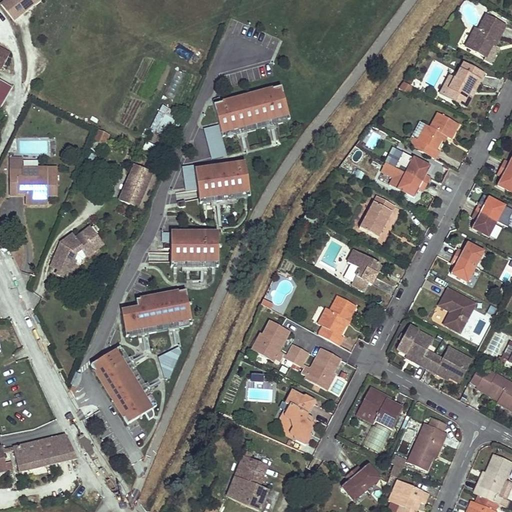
[(7,0),(1,5),(13,21),(25,12),(23,9),(33,2),(35,4),(40,0),(7,0)]
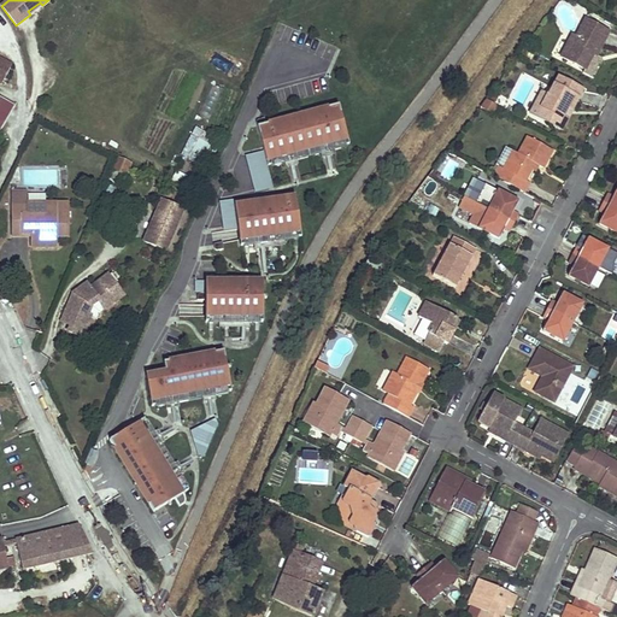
[(42,5),(40,3),(28,11),(30,15),(42,5)]
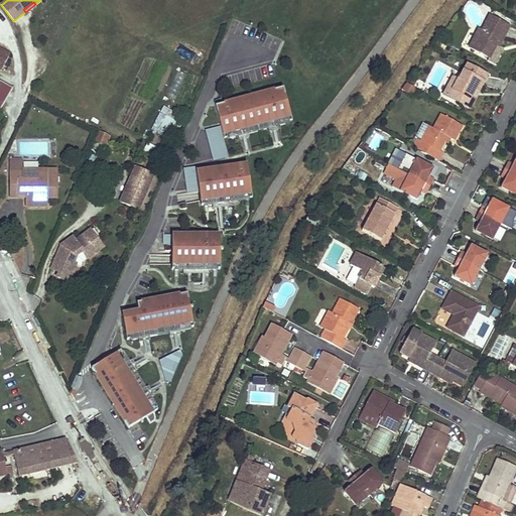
[(508,27),(489,17),(481,31),(478,30),(468,48),(488,58),(495,45),(498,47),(508,27)]
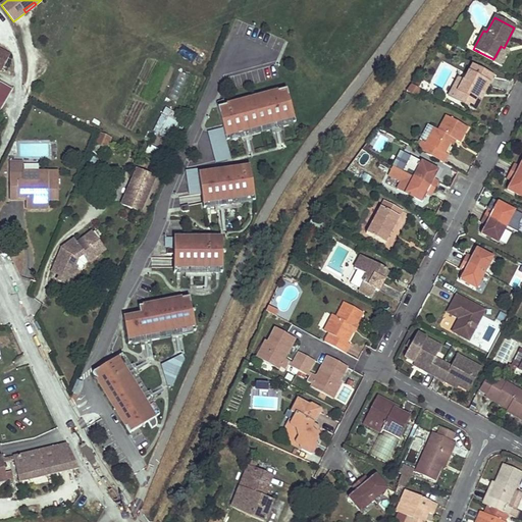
[(504,48),(501,46),(493,59),(497,61),(504,48)]
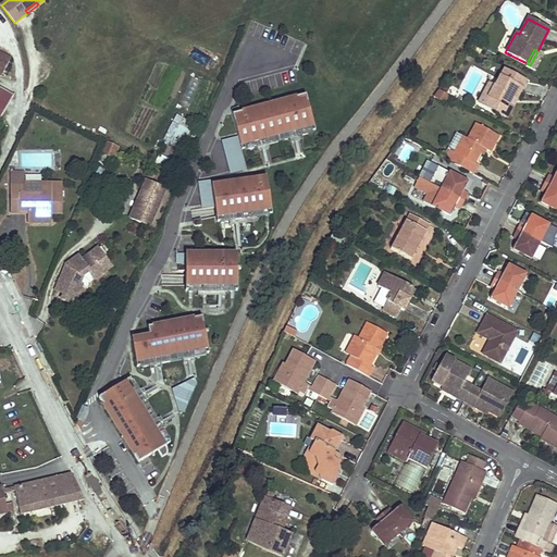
[(10,59),(0,53),(0,74),(2,75),(10,59)]
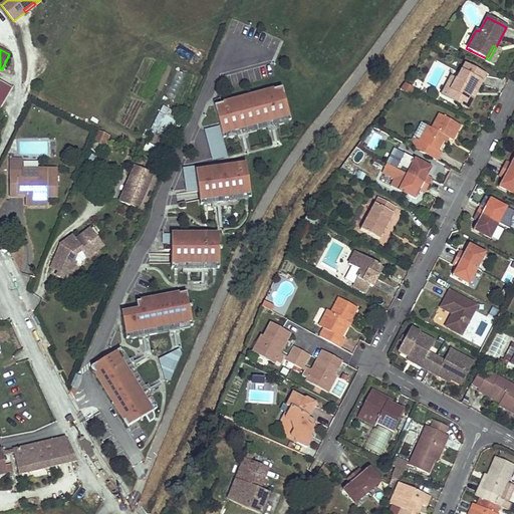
[(485,75),(464,64),(456,80),(447,97),(468,108),(472,100),(468,98),(473,89),(477,91),(485,75)]
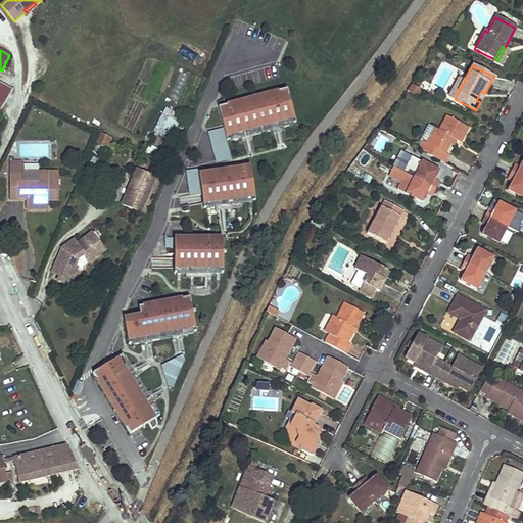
[(179,102),(187,74),(178,72),(170,100),(179,102)]
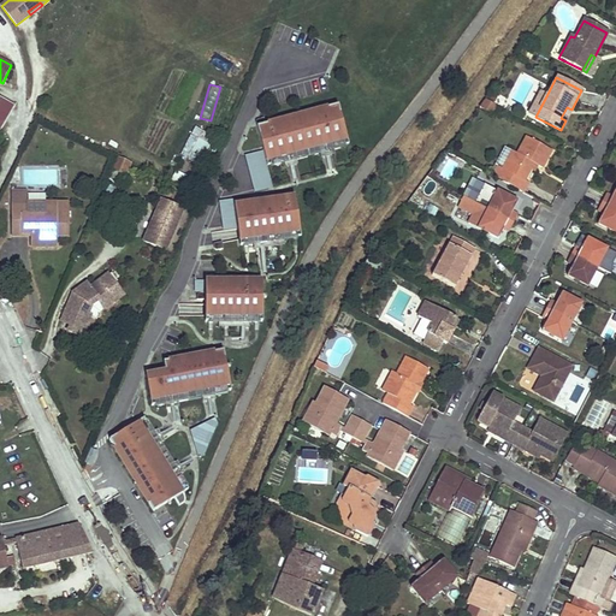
[(546,96),(539,92),(529,113),(535,117),(546,96)]
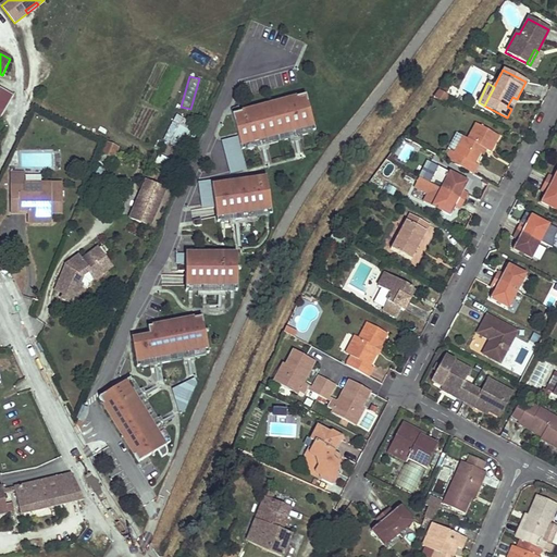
[(0,115),(0,116),(14,93),(0,85),(0,115)]
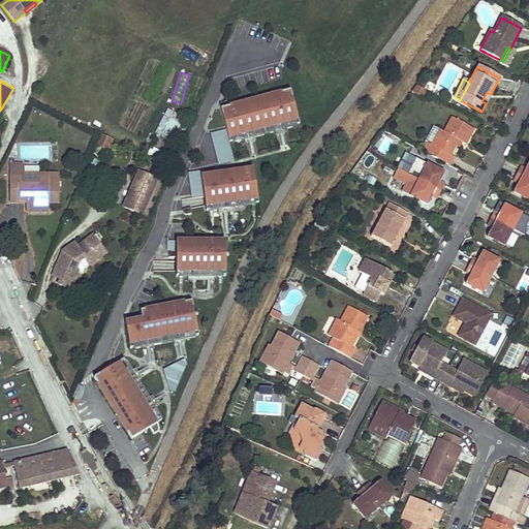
[(415,86),(410,93),(421,99),(425,91),(415,86)]
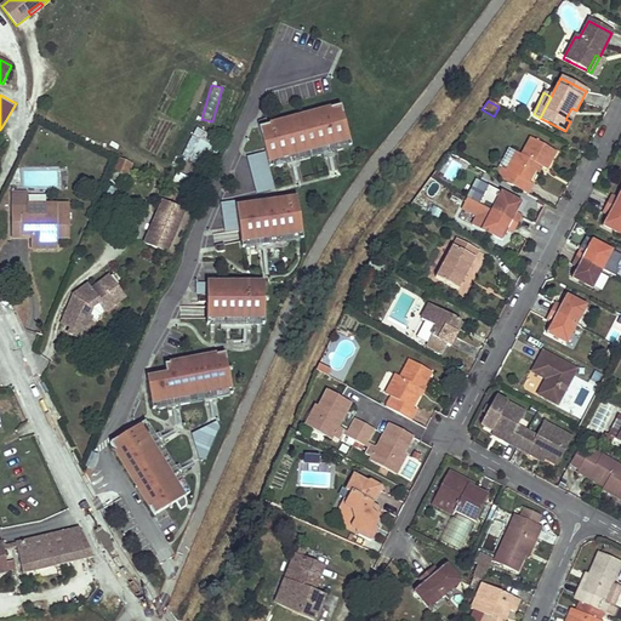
[(268,160),(349,140),(340,106),(267,125),(266,119),(260,120),(258,124),(266,152),(268,160)]
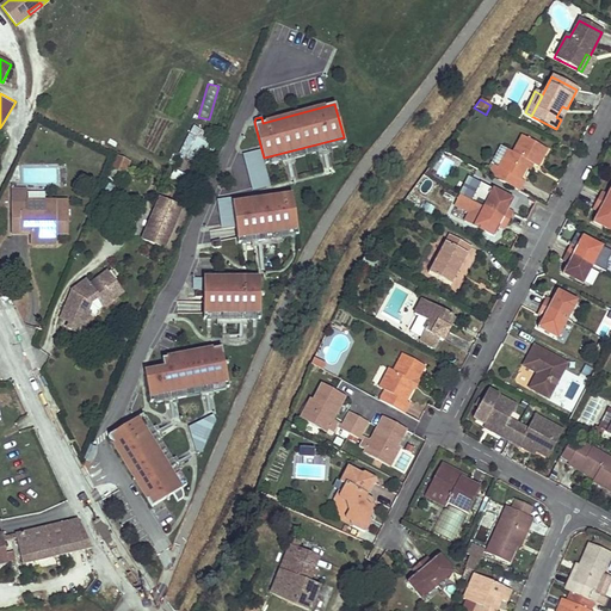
[(567,109),(562,106),(556,117),(561,119),(567,109)]
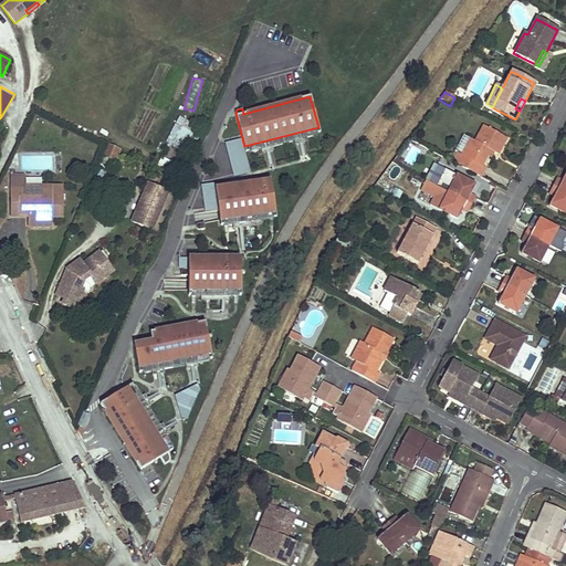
[(188,156),(201,128),(178,117),(165,145),(188,156)]
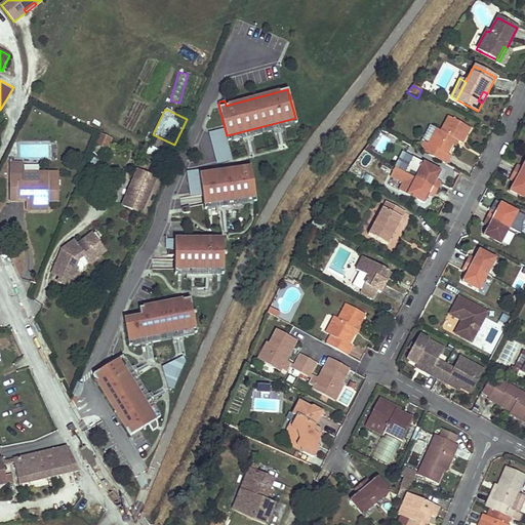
[(420,151),(446,164),(450,156),(447,154),(452,145),(455,138),(458,140),(462,144),(470,129),(449,118),(441,131),(437,129),(429,145),(425,143),(420,151)]
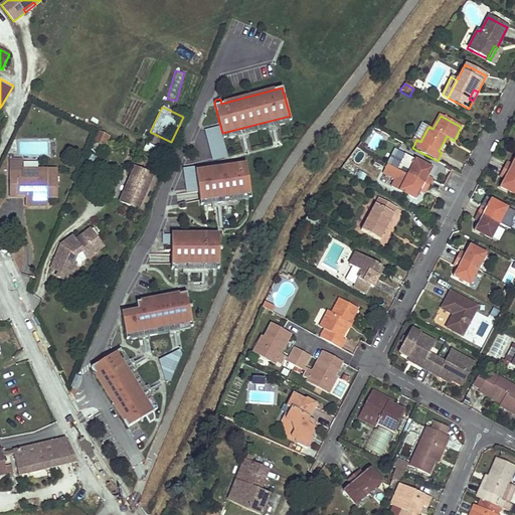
[(110,136),(100,132),(95,142),(105,147),(110,136)]
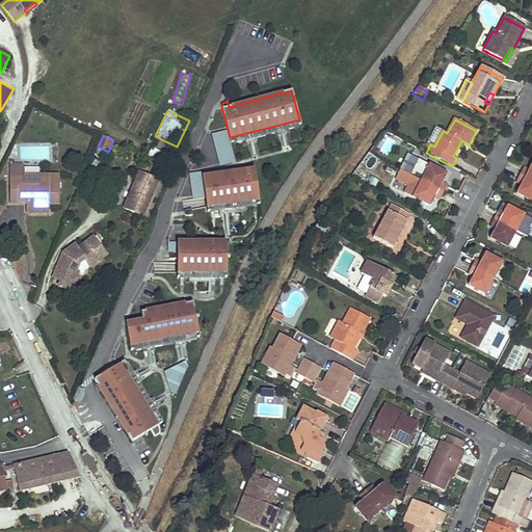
[(531,162),(528,170),(523,167),(515,182),(521,185),(515,193),(531,202),(531,162)]
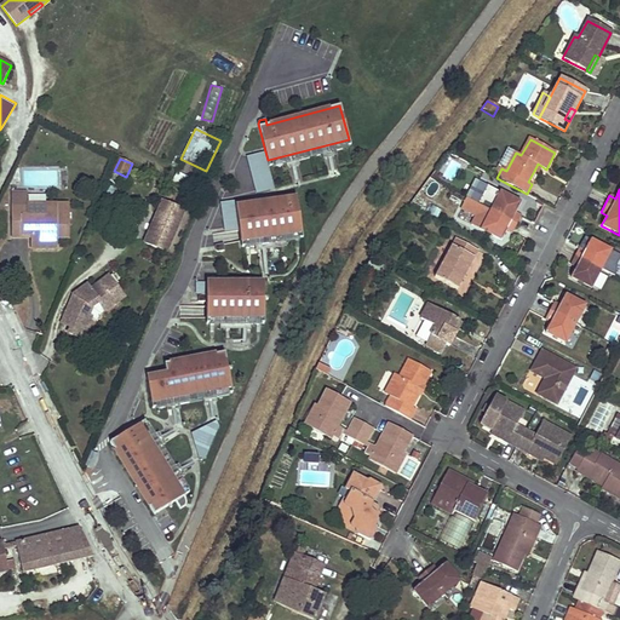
[(69,235),(69,204),(46,204),(46,216),(27,217),(27,205),(27,191),(11,191),(12,236),(30,236),(32,244),(57,244),(57,235),(69,235)]
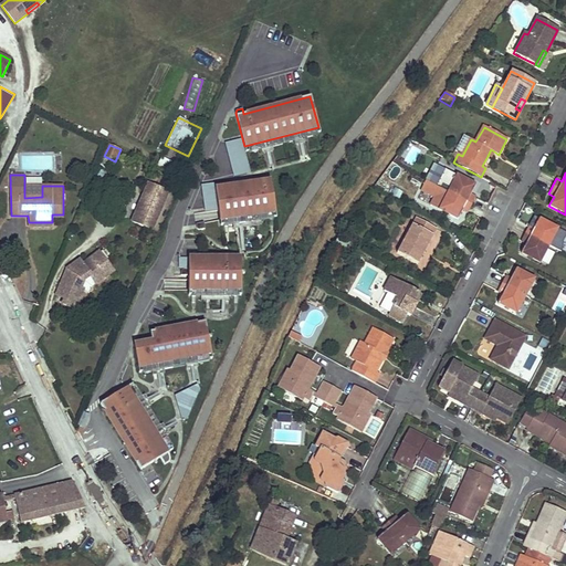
[(477,186),(458,175),(439,210),(458,220),(463,210),(468,212),(475,198),(471,196),(477,186)]
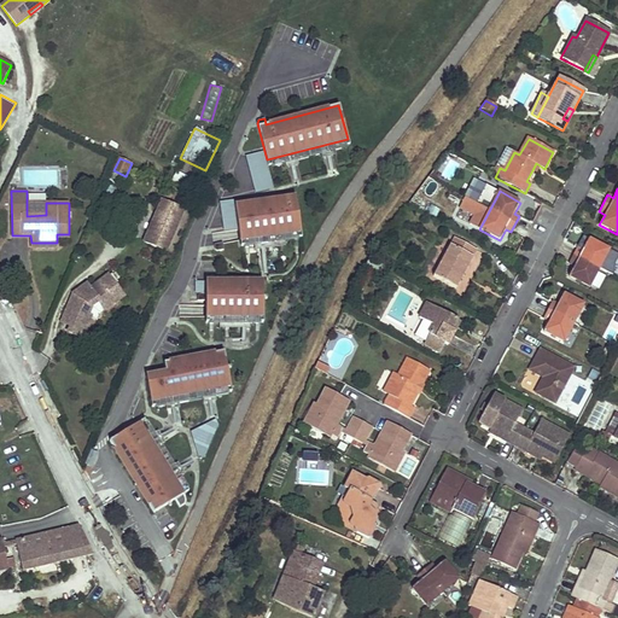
[(235,205),(234,207),(238,229),(239,240),(301,232),(296,197),(235,205)]
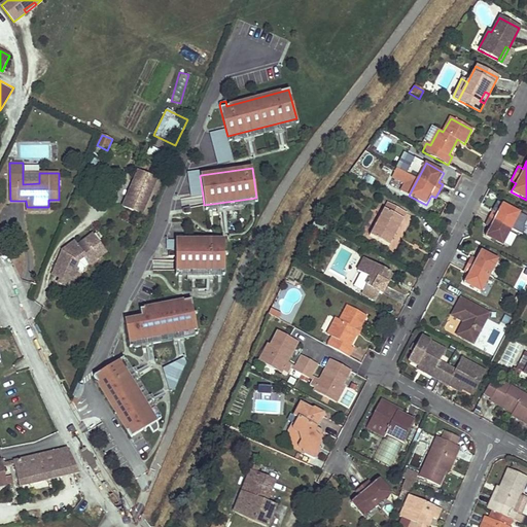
[(157,179),(138,171),(123,207),(142,215),(157,179)]
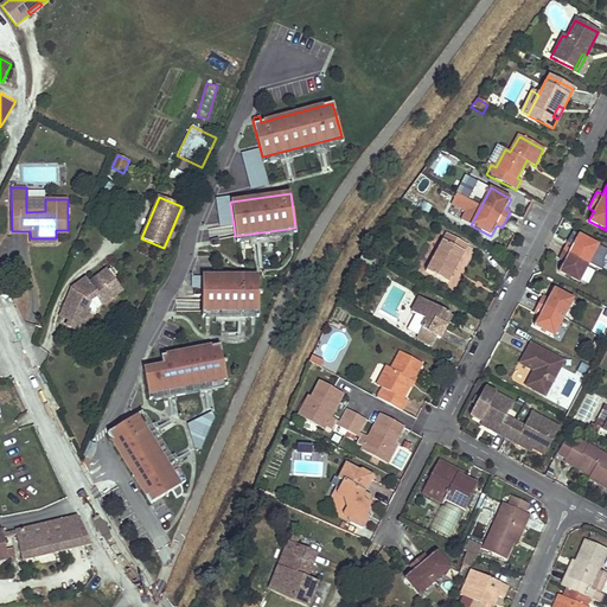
[(45,199),(26,200),(26,212),(45,211),(45,199)]
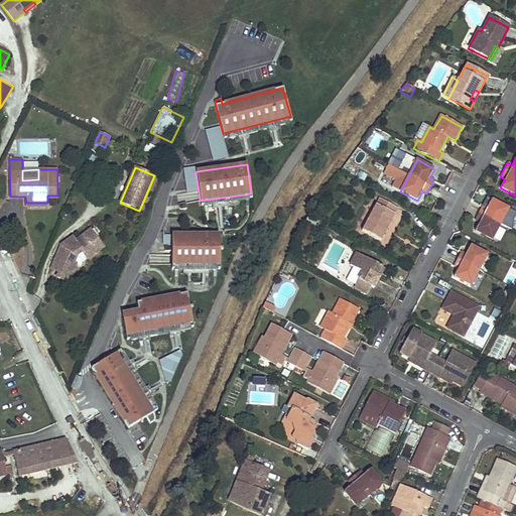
[(251,194),(200,201),(201,206),(203,206),(203,207),(212,206),(212,210),(242,205),(241,202),(250,201),(249,199),(252,199),(251,194)]
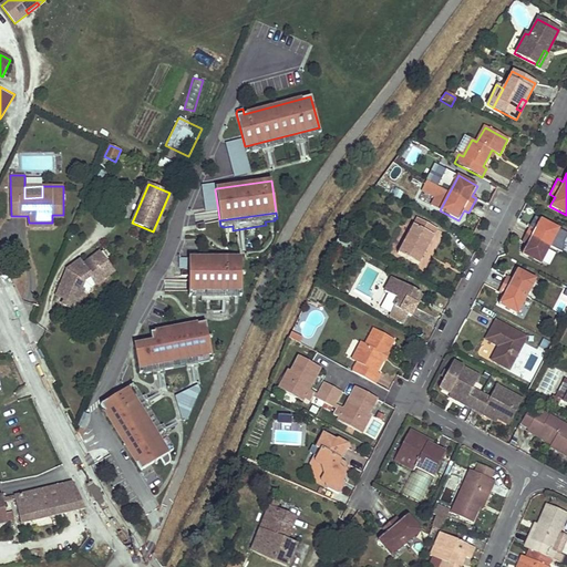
[(558,229),(540,219),(535,229),(529,227),(522,241),(526,245),(522,254),(540,264),(558,229)]
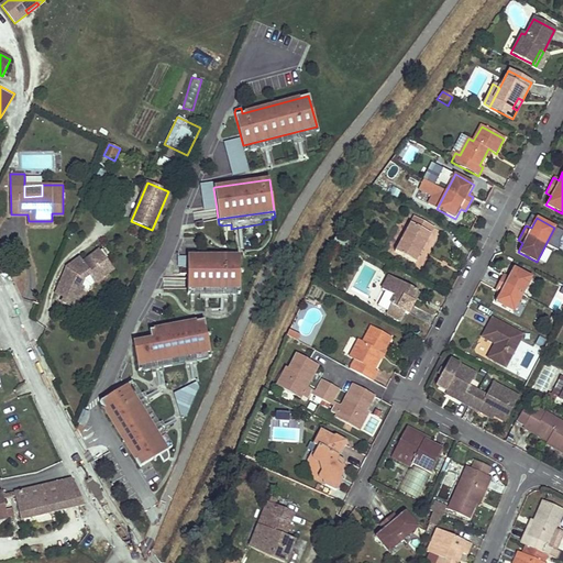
[(433,230),(414,219),(410,224),(430,235),(433,230)]
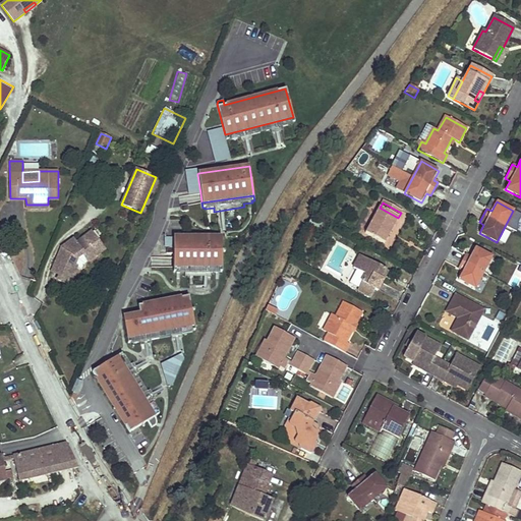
[(398,218),(380,208),(365,234),(384,244),(398,218)]
